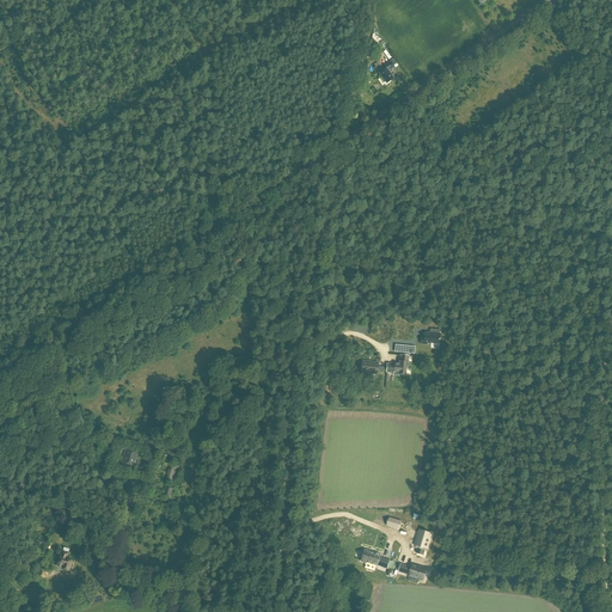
[(372,40),(375,44),(383,38),(374,28),(372,40)]
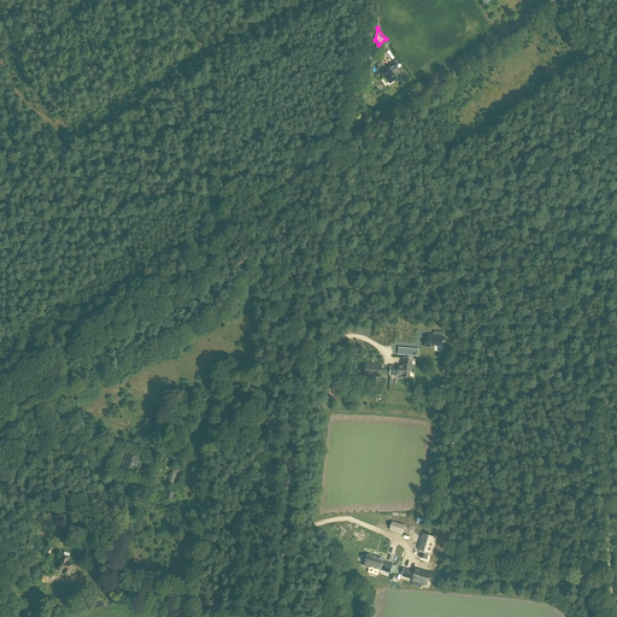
[(389,84),(397,80),(392,72),(399,68),(394,62),(387,66),(389,69),(382,74),(389,84)]
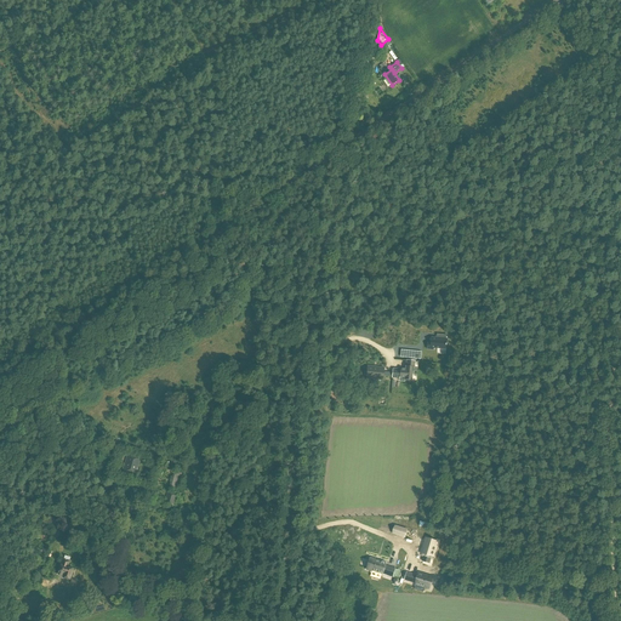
[(432,337),(431,348),(446,349),(446,346),(448,346),(448,345),(446,345),(448,339),(446,339),(446,335),(438,335),(437,339),(432,337)]
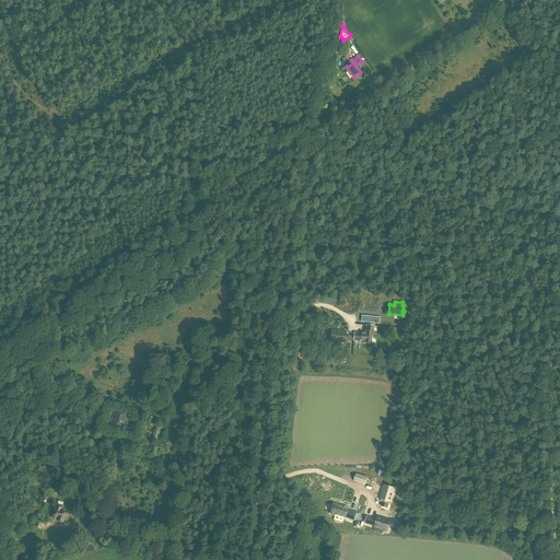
[(358,335),(358,341),(360,341),(360,340),(365,341),(364,343),(371,343),(372,337),(373,337),(374,326),(366,325),(365,334),(361,334),(361,335),(358,335)]
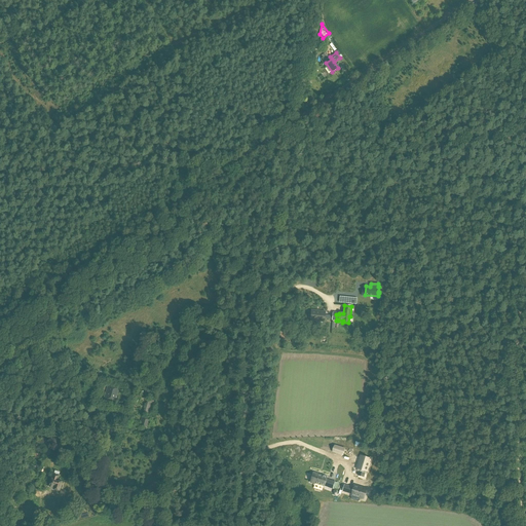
[(115,402),(119,389),(108,386),(105,398),(115,402)]
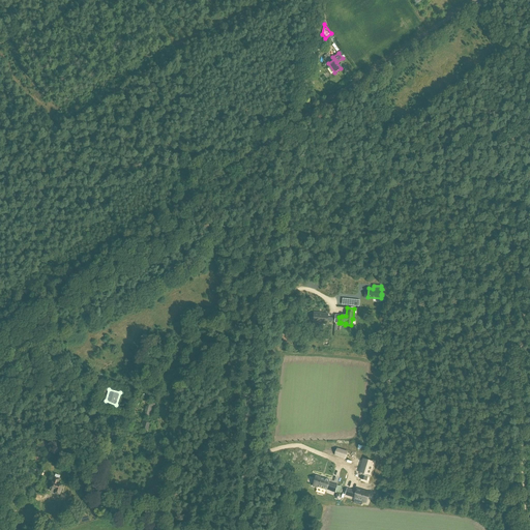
[(153,417),(157,404),(148,401),(144,415),(153,417)]
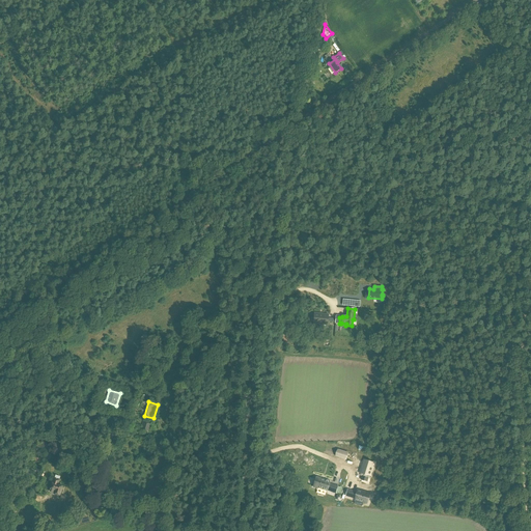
[(148,431),(150,423),(143,421),(141,429),(148,431)]
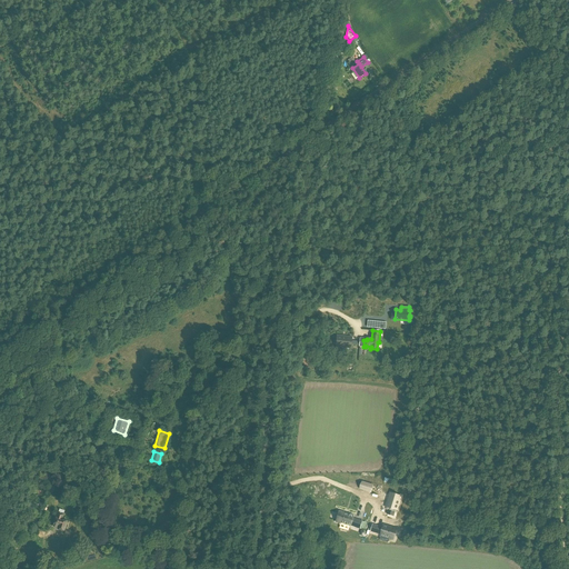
[(372,486),(362,482),(360,489),(371,492),(372,486)]
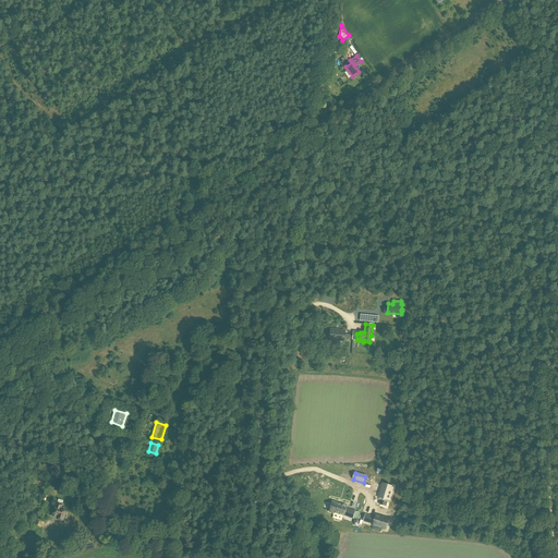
[(383,484),(378,498),(381,498),(379,506),(386,507),(388,500),(389,500),(393,487),(383,484)]
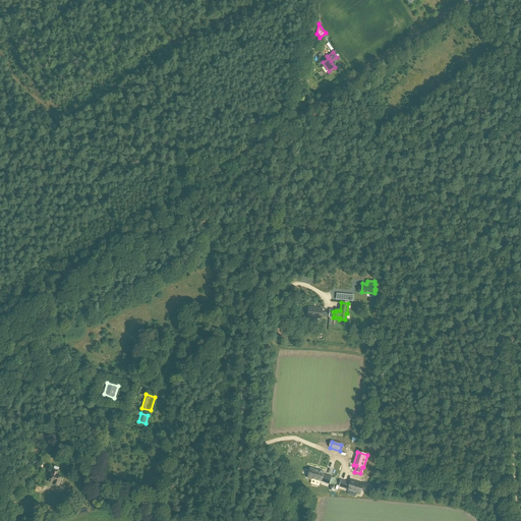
[(57,476),(58,471),(59,468),(55,466),(54,469),(52,474),(49,482),(53,483),(53,484),(59,486),(62,477),(57,476)]
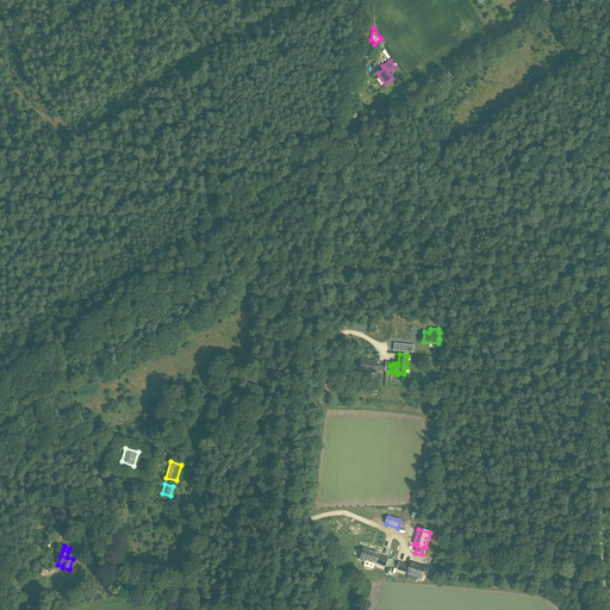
[(363,547),(359,560),(375,565),(375,564),(386,567),(388,558),(379,555),(379,552),(363,547)]
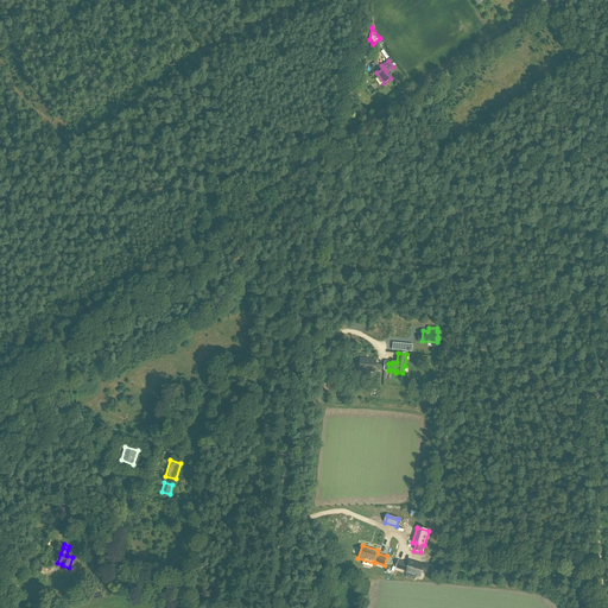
[(399,561),(397,569),(407,571),(407,572),(409,572),(423,576),(426,564),(411,559),(410,563),(399,561)]
